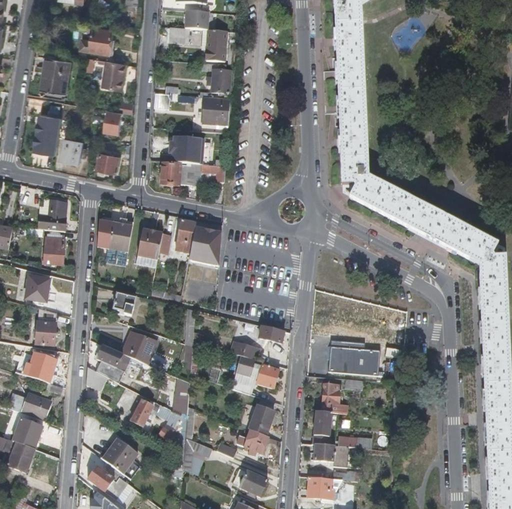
[(340,0),(332,2),(334,43),(335,77),(336,111),(338,144),(339,180),(355,180),(356,183),(350,197),(431,238),(472,259),(478,258),(480,292),(481,328),(482,361),(484,395),(485,429),(486,463),(487,485),(488,498),(488,508),(511,508),(511,392),(505,258),(495,257),(494,251),(498,243),(471,229),(442,213),(416,200),(385,184),(367,175),(364,18),(364,5),(372,0),(340,0)]
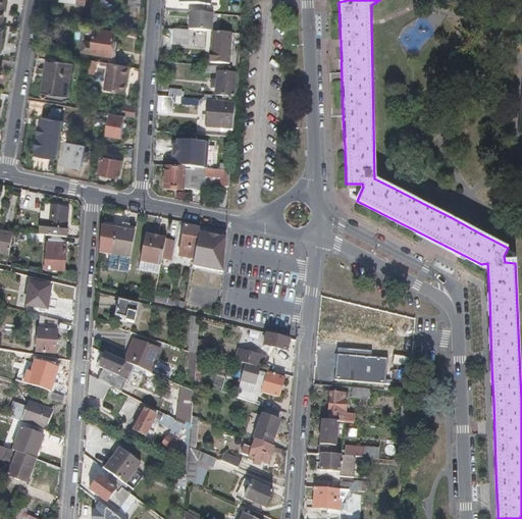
[(213,11),(190,9),(189,28),(212,30),(213,11)]
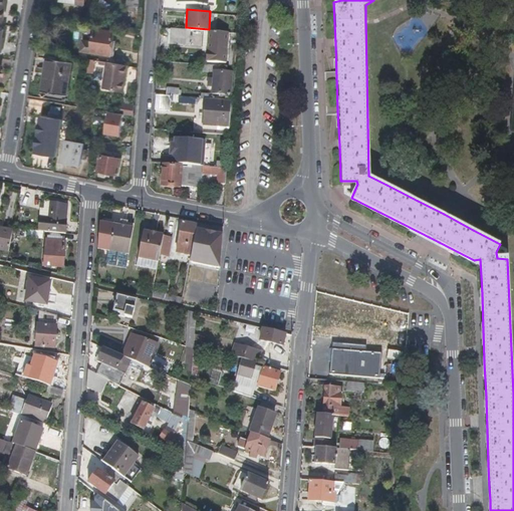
[(93,25),(92,37),(90,49),(110,52),(112,37),(113,28),(93,25)]
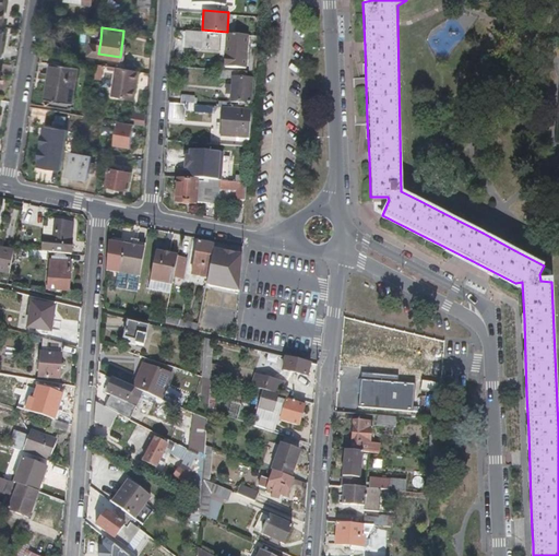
[(257,34),(232,32),(228,66),(247,67),(248,46),(256,47),(257,34)]
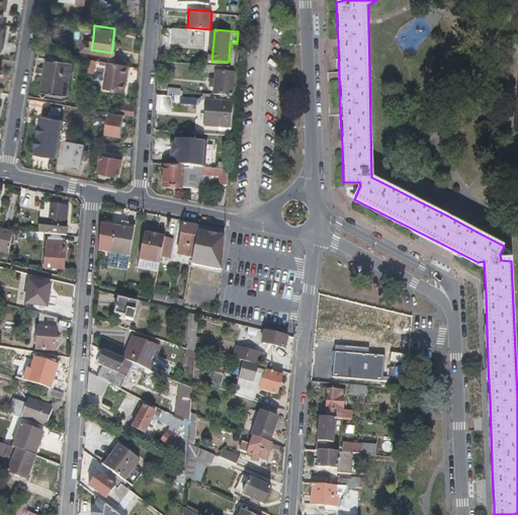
[(186,31),(172,30),(171,39),(186,39),(186,31)]
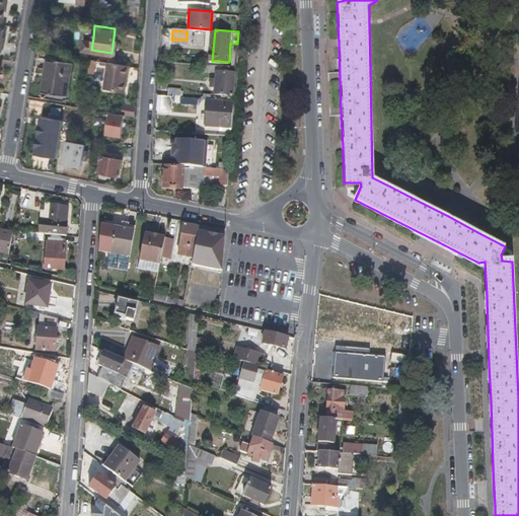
[(91,50),(93,38),(83,37),(81,48),(91,50)]
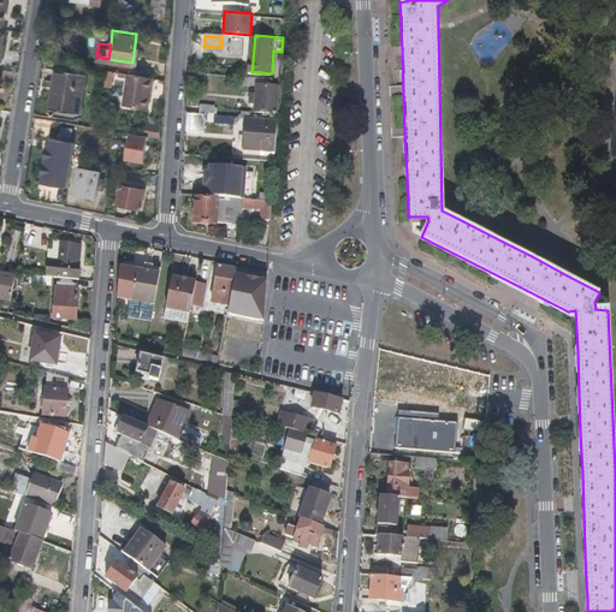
[(84,71),(55,66),(51,95),(58,96),(57,106),(78,110),(84,71)]
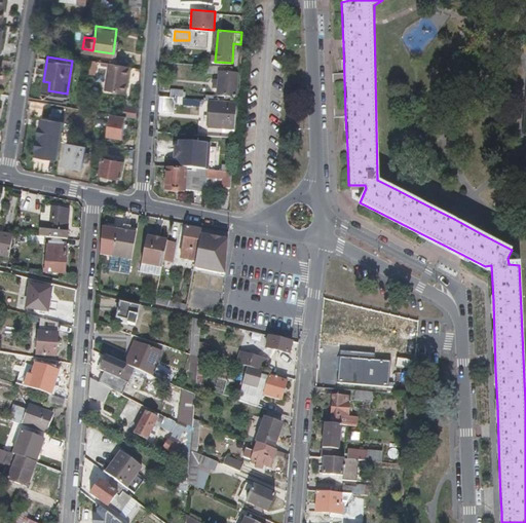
[(132,64),(109,60),(105,85),(127,89),(132,64)]
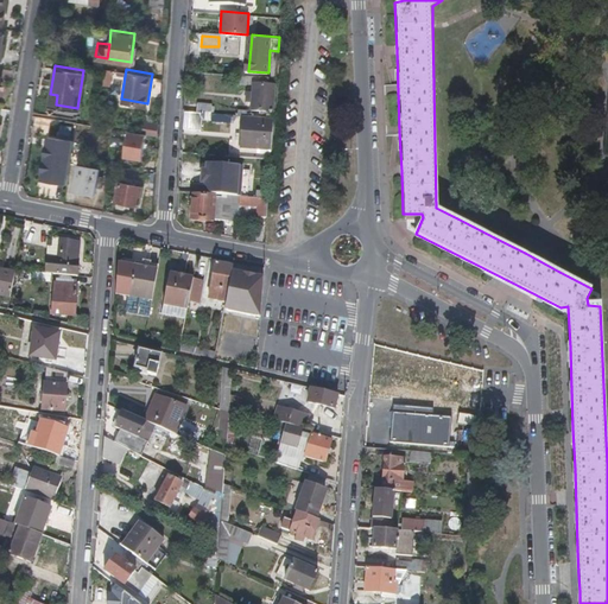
[(277,77),(240,74),(238,81),(253,82),(252,89),(248,88),(248,99),(252,99),(252,106),(270,108),(268,115),(274,116),(277,77)]
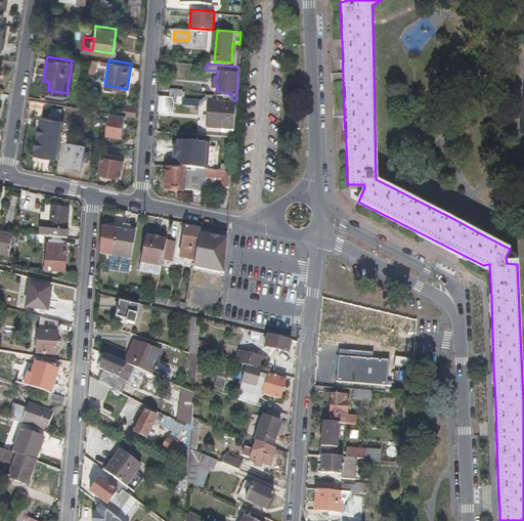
[(169,87),(169,95),(174,95),(182,96),(182,88),(169,87)]
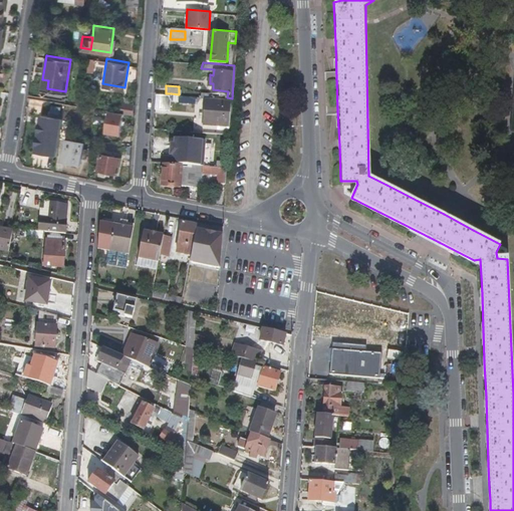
[(166,93),(156,92),(155,106),(170,107),(171,93),(166,93)]
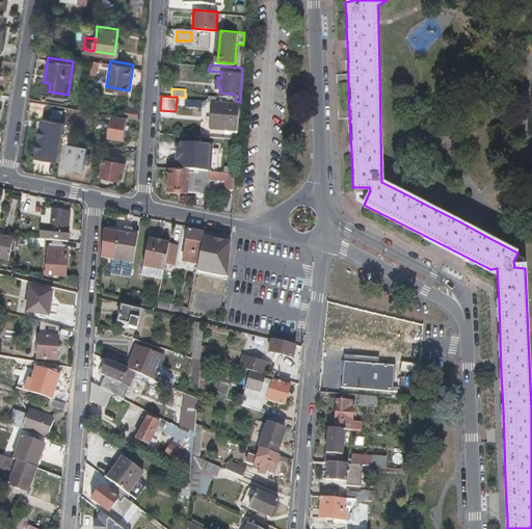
[(240,102),(235,101),(232,101),(231,108),(220,108),(219,128),(230,128),(230,127),(237,128),(240,102)]
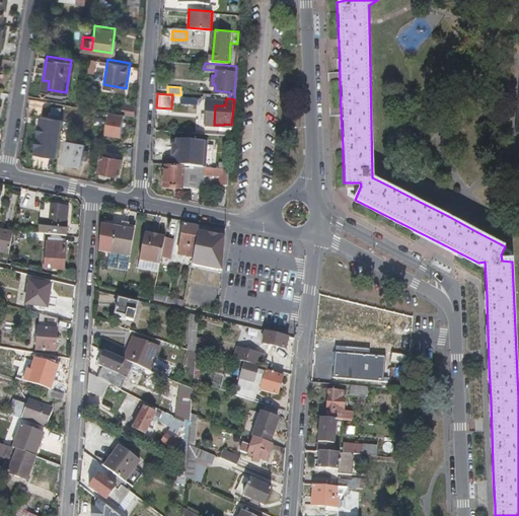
[(122,112),(136,114),(136,103),(123,101),(122,112)]
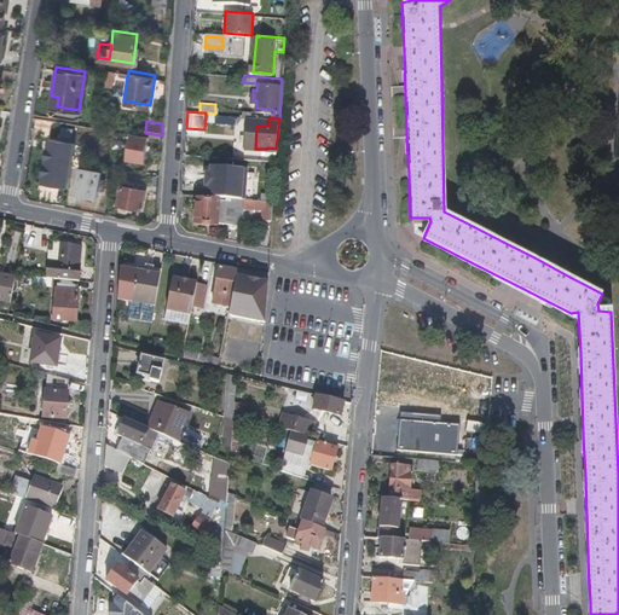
[(56,122),(55,135),(75,138),(77,126),(56,122)]
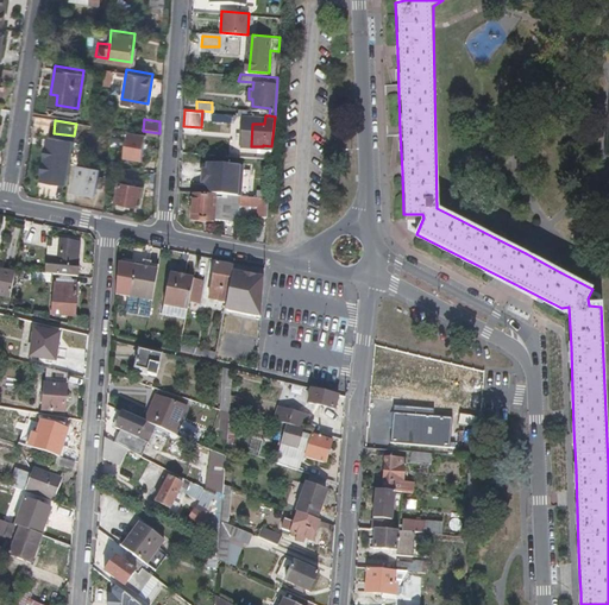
[(133,143),(158,146),(159,133),(143,131),(114,126),(113,133),(133,137),(133,143)]
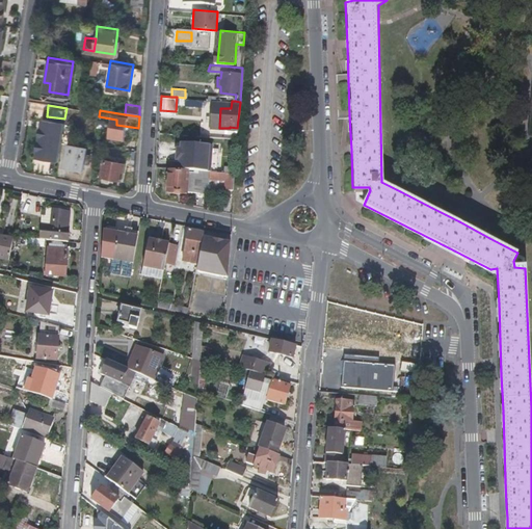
[(47,116),(42,115),(35,156),(58,159),(61,134),(64,118),(47,116)]
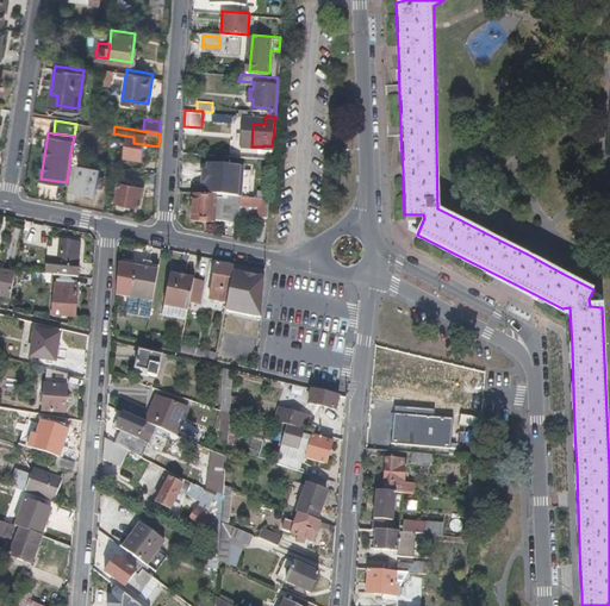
[(67,182),(67,186),(97,191),(100,168),(82,164),(83,156),(70,154),(67,182)]
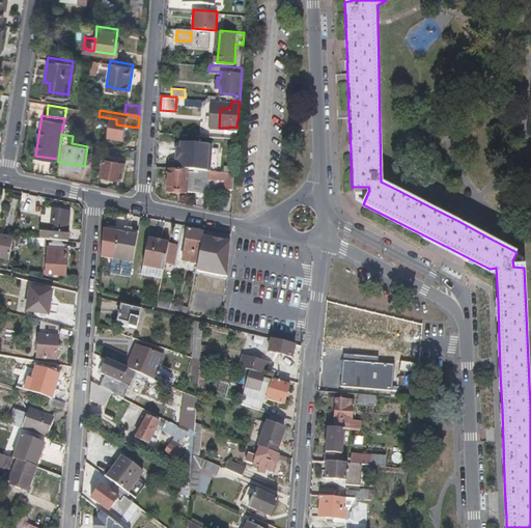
[(179,140),(178,167),(193,168),(208,169),(211,169),(212,142),(179,140)]
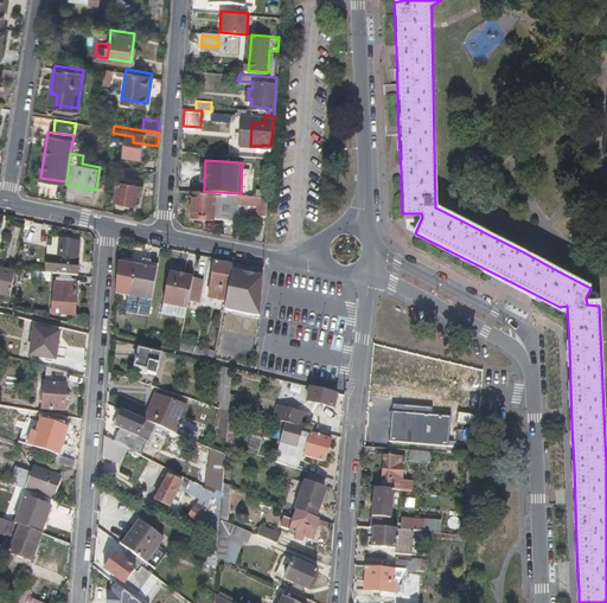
[(141,184),(120,179),(116,198),(138,201),(141,184)]
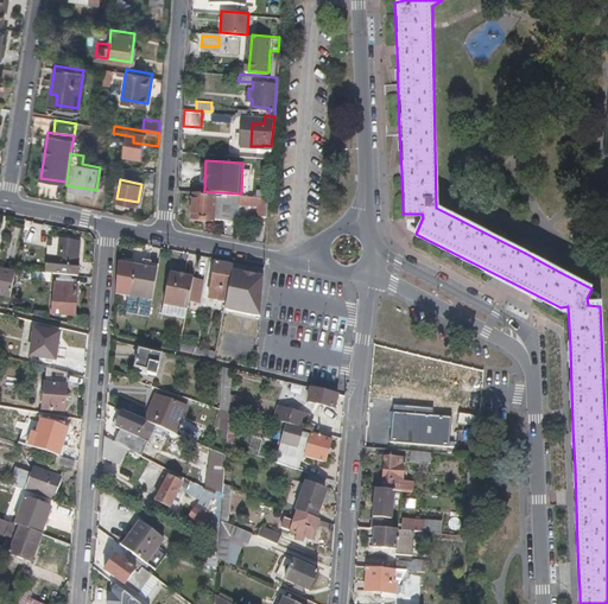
[(239,194),(221,192),(221,195),(215,195),(214,217),(238,218),(239,202),(239,194)]
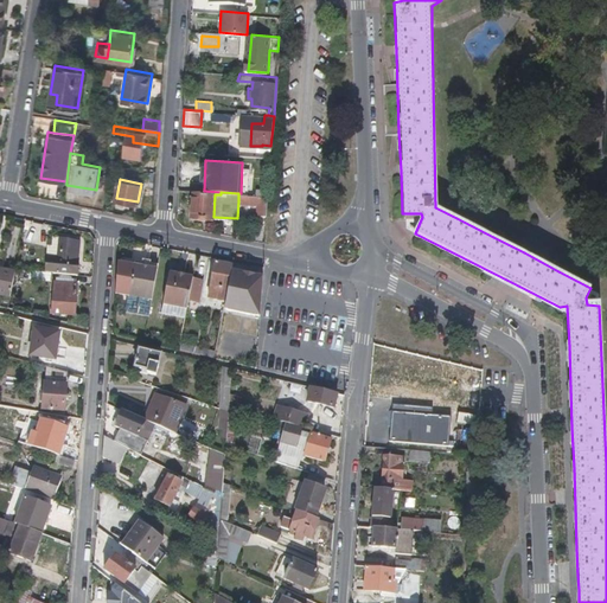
[(213,217),(215,194),(192,193),(190,217),(212,218),(213,217)]
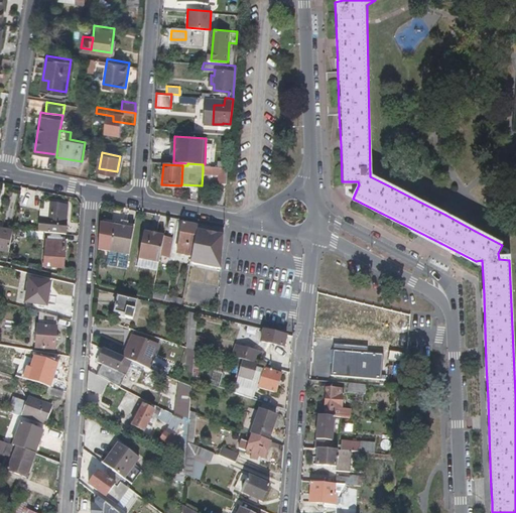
[(227,181),(228,166),(225,166),(218,165),(207,164),(207,171),(219,172),(219,181),(227,181)]
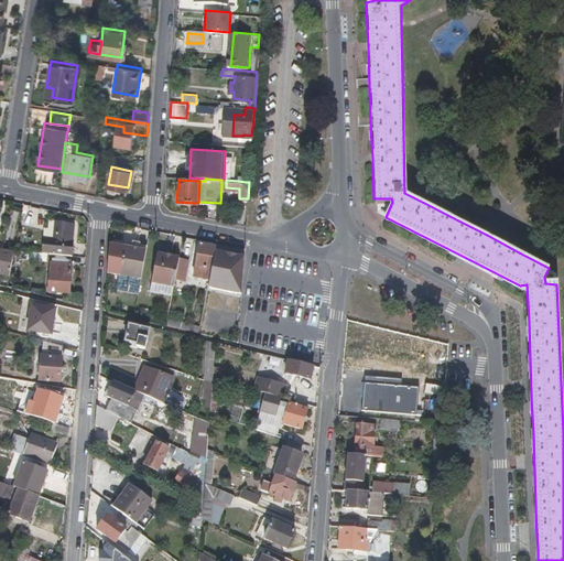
[(52,249),(72,251),(74,223),(55,217),(54,235),(53,244),(52,249)]
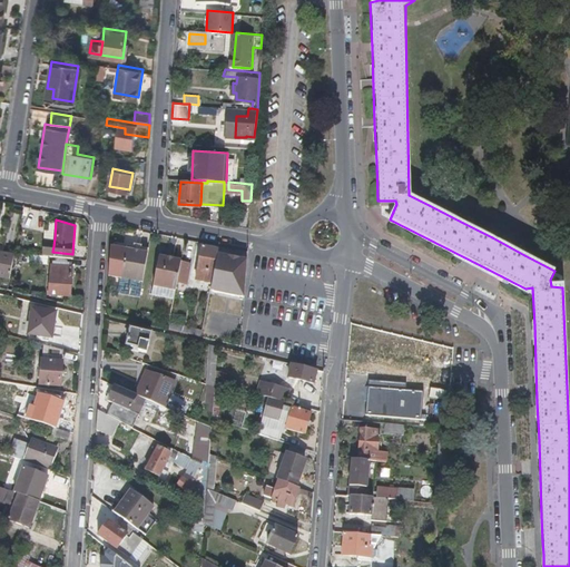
[(141,281),(148,248),(138,247),(110,243),(107,275),(141,281)]
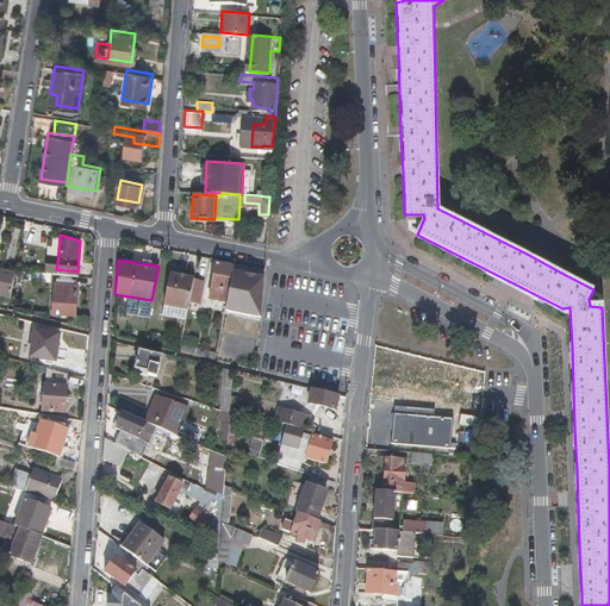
[(232,269),(234,263),(215,260),(207,298),(226,300),(232,269)]
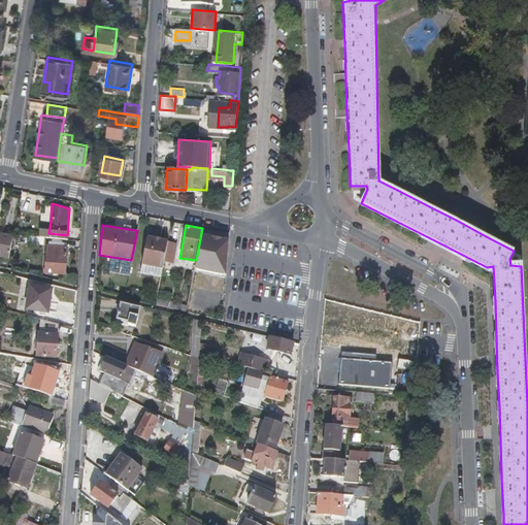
[(0,252),(8,254),(12,233),(0,230),(0,252)]
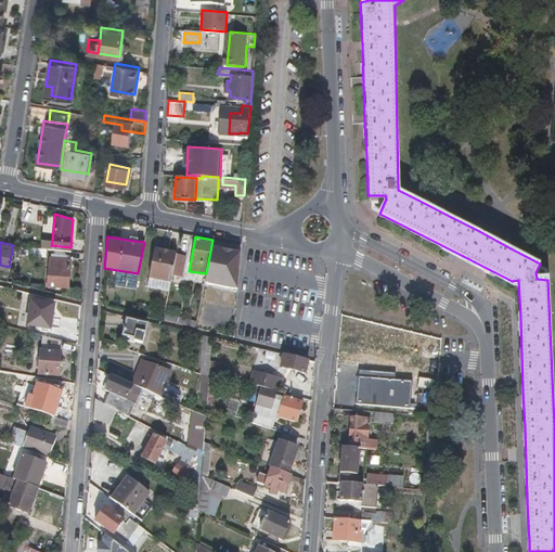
[(47,253),(48,245),(21,243),(20,251),(47,253)]
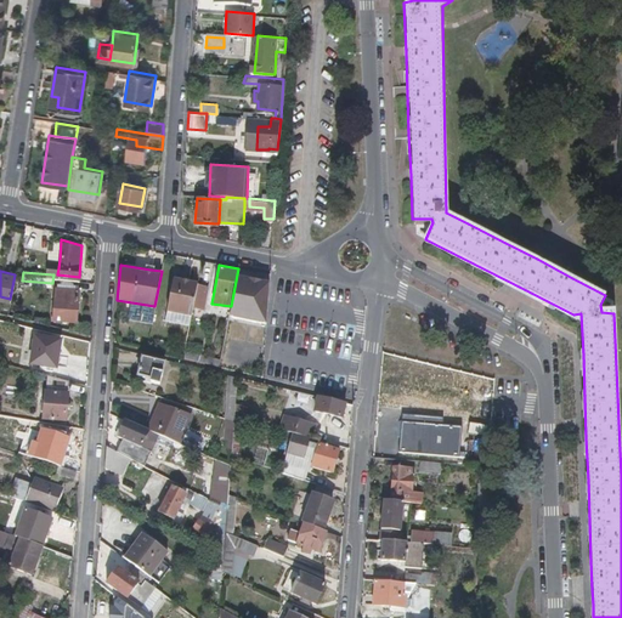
[(267,279),(237,275),(231,306),(230,315),(265,323),(267,279)]
